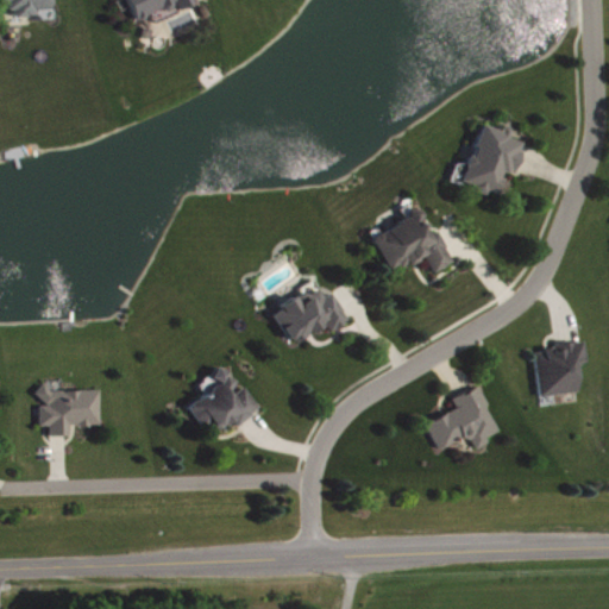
[(57,0),(0,0),(0,6),(17,6),(18,17),(38,16),(38,8),(58,7),(57,0)]
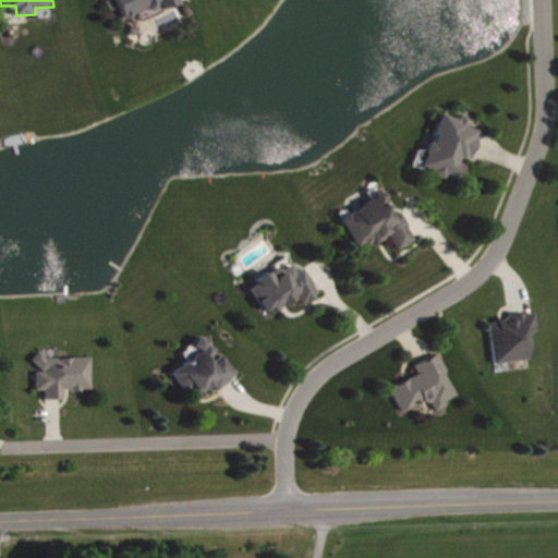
[(118,0),(125,17),(142,11),(144,17),(180,3),(178,0),(118,0)]
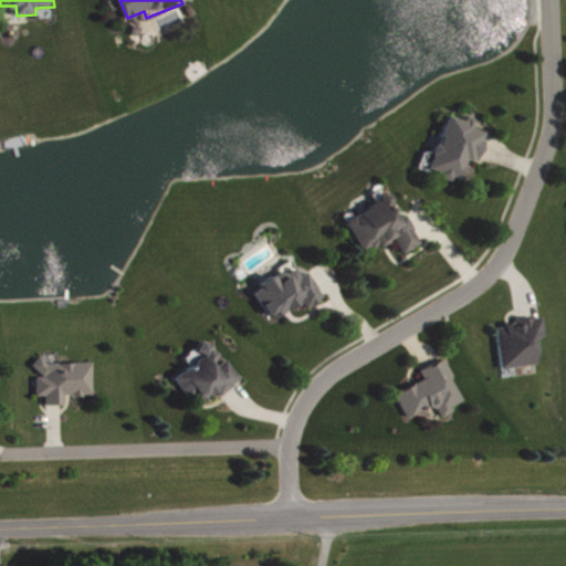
[(465,180),(472,158),(480,160),(489,132),(474,127),(477,122),(450,113),(431,171),(454,179),(456,177),(465,180)]
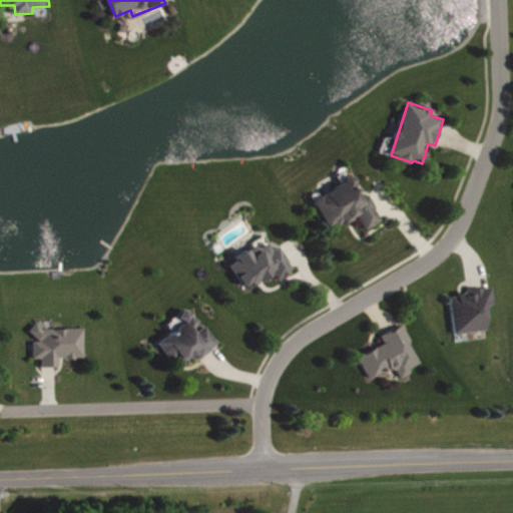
[(383,221),(370,192),(364,195),(357,178),(317,196),(331,228),(360,215),(366,228),(383,221)]
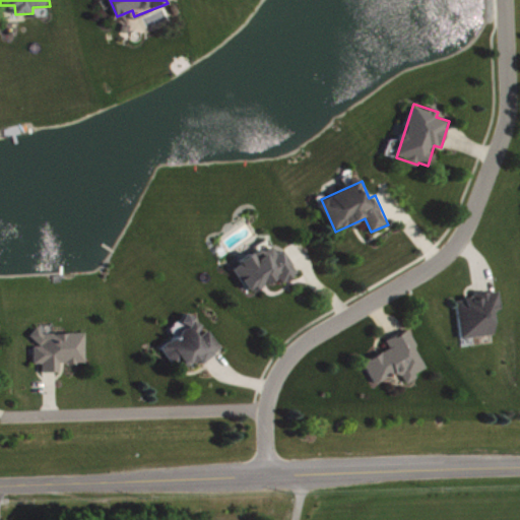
[(235,266),(253,294),(279,275),(284,282),(300,272),(284,249),(279,252),(274,245),(265,251),(262,248),(235,266)]
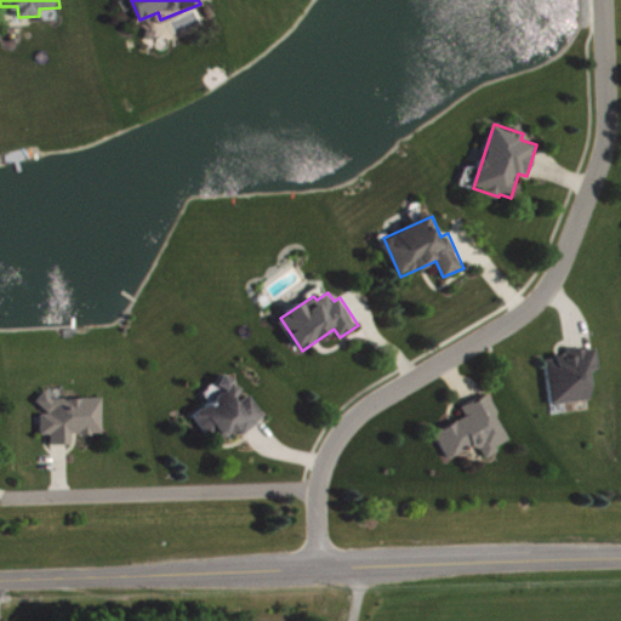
[(592,399),(588,370),(600,368),(598,348),(547,354),(552,403),(592,399)]
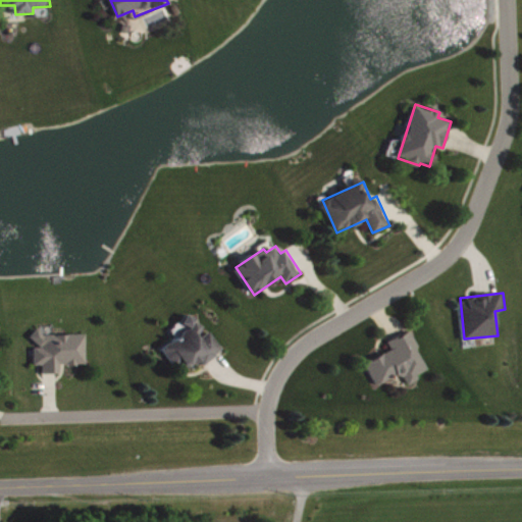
[(224,351),(210,328),(205,331),(193,313),(184,319),(190,329),(163,347),(180,373),(201,360),(204,364),(224,351)]
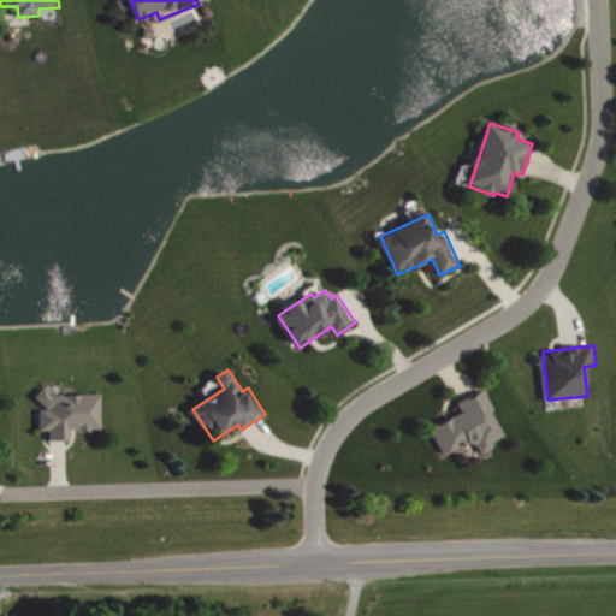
[(507,434),(485,390),(458,402),(463,413),(433,427),(445,455),(477,440),(483,454),(496,446),(493,440),(507,434)]
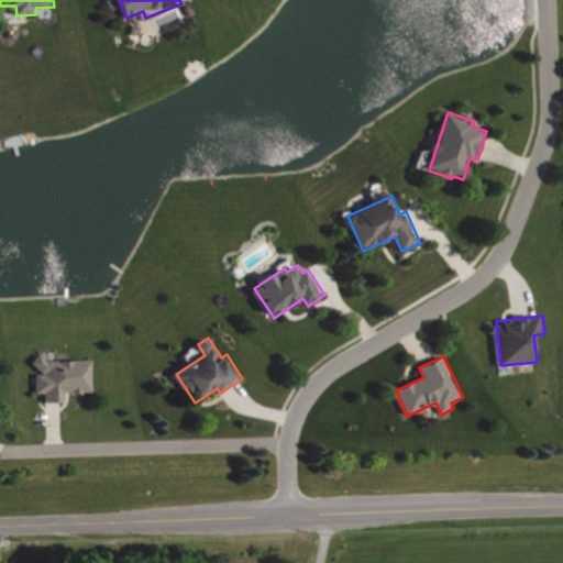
[(94,359),(37,360),(39,374),(37,374),(39,393),(47,393),(47,403),(66,401),(66,393),(95,392),(94,359)]
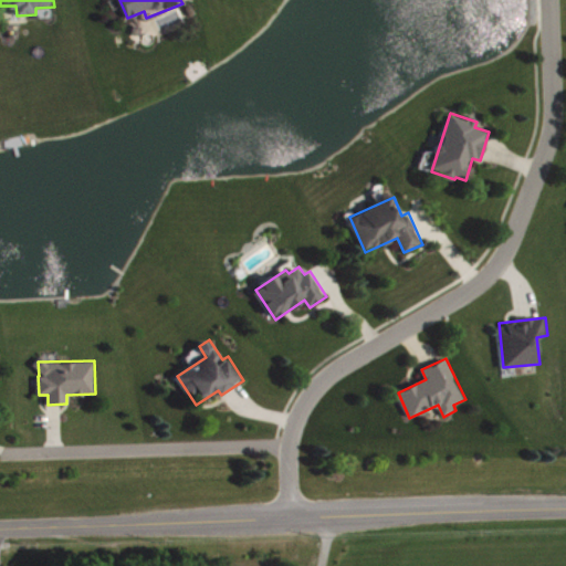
All buildings are outlined.
